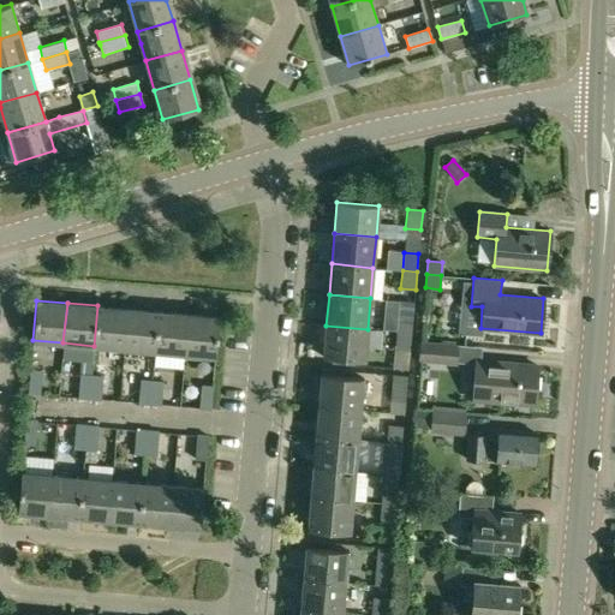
[(94,346),(124,348),(127,309),(97,305),(94,346)]
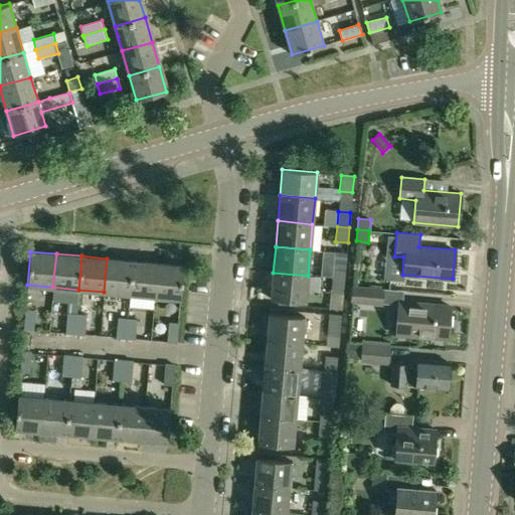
[(104,292),(129,295),(133,261),(107,259),(104,292)]
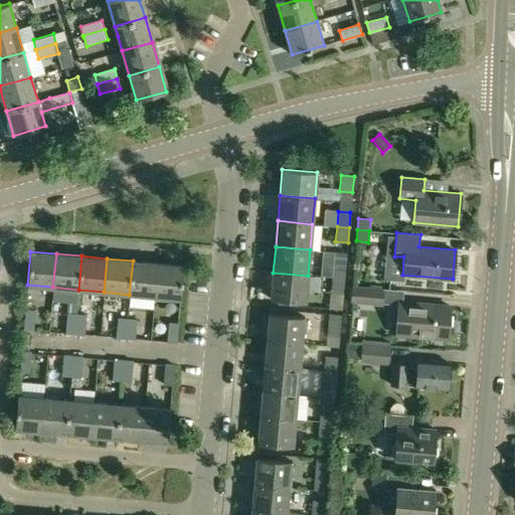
[(129,295),(155,297),(158,263),(133,261),(129,295)]
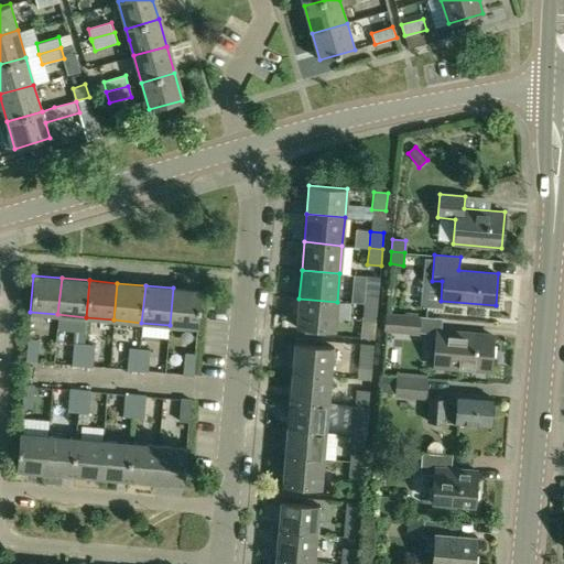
[(365,286),(364,304),(378,305),(379,288),(365,286)]
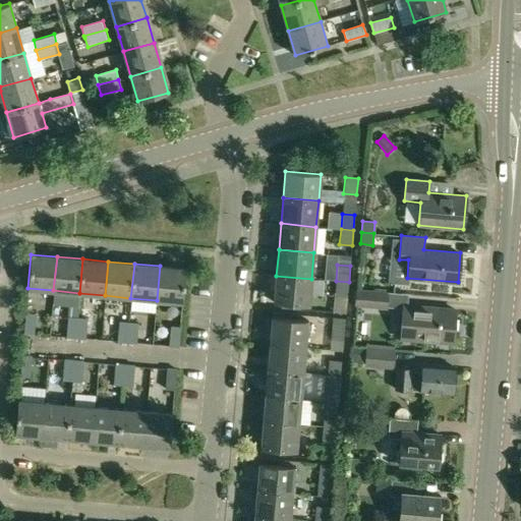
[(160,266),(157,300),(182,302),(185,268),(160,266)]
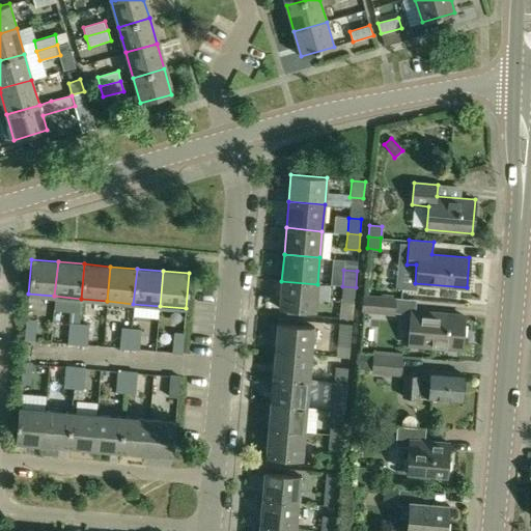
[(317,284),(281,281),(279,307),(315,310),(317,284)]
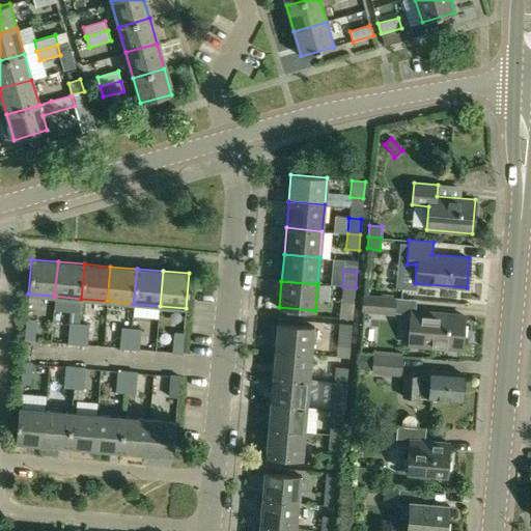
[(342,286),(341,301),(354,303),(356,287),(342,286)]
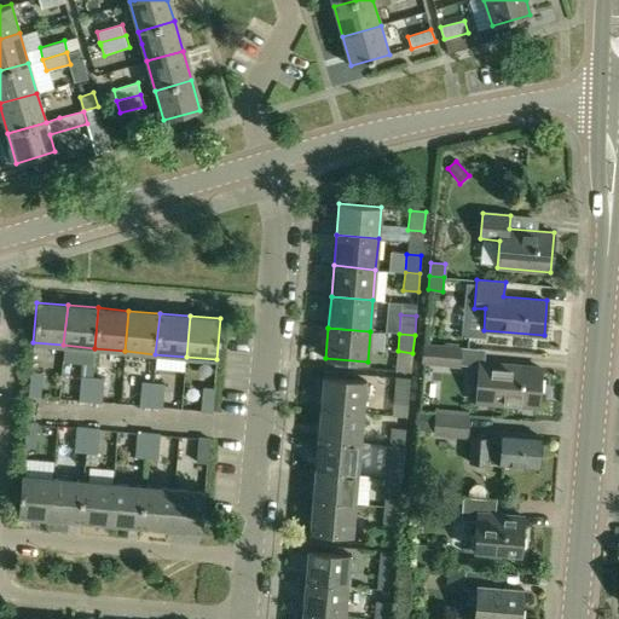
[(421,364),(460,368),(462,346),(455,346),(422,343),(421,364)]
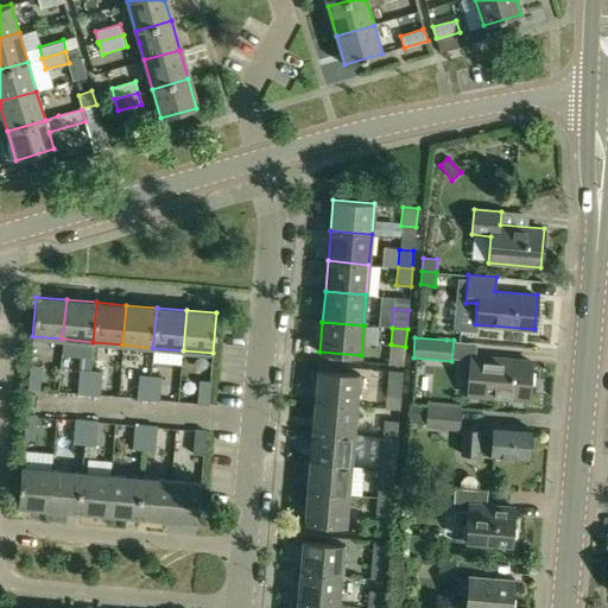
[(469,355),(466,396),(526,400),(530,360),(469,355)]
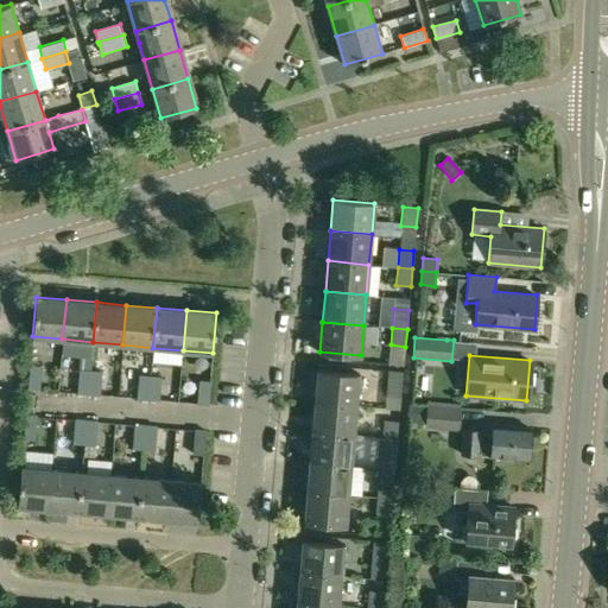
[(81,356),(80,369),(90,369),(92,358),(81,356)]
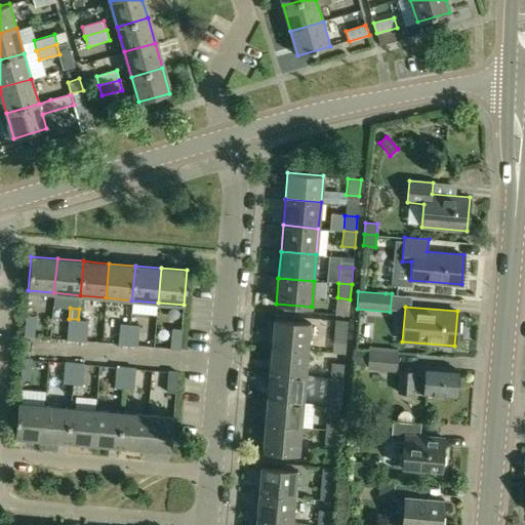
[(24,336),(34,337),(36,316),(26,315),(24,336)]
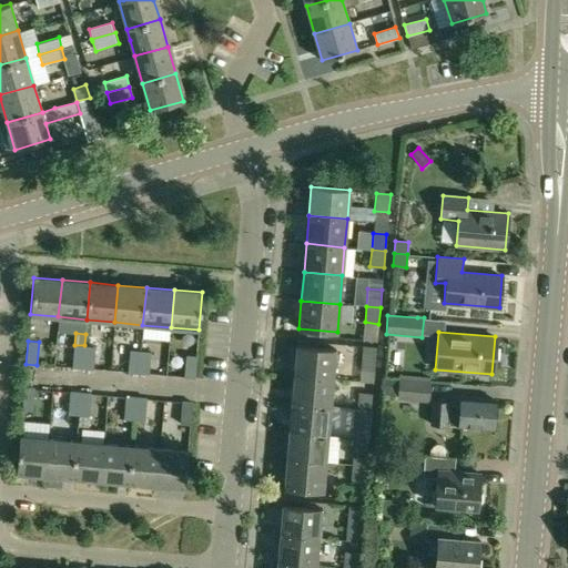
[(74,345),(72,368),(82,369),(84,345),(74,345)]
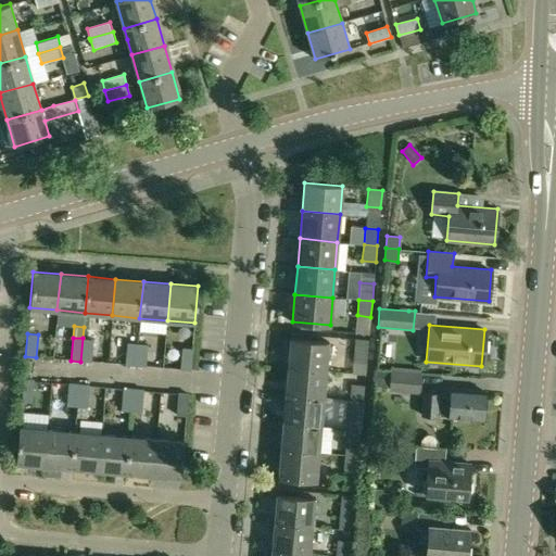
[(83,338),(80,362),(91,362),(93,339),(83,338)]
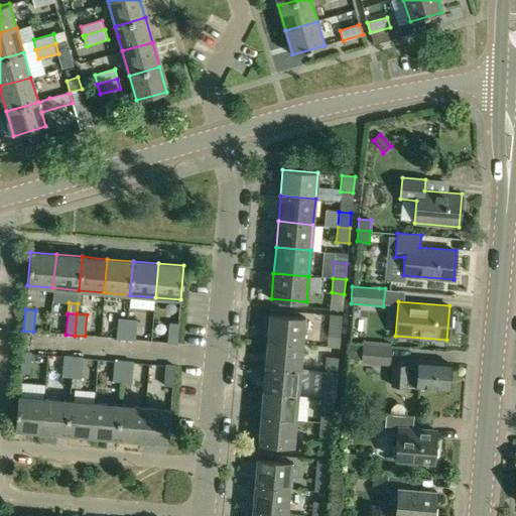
[(268,314),(266,341),(300,344),(303,317),(268,314)]
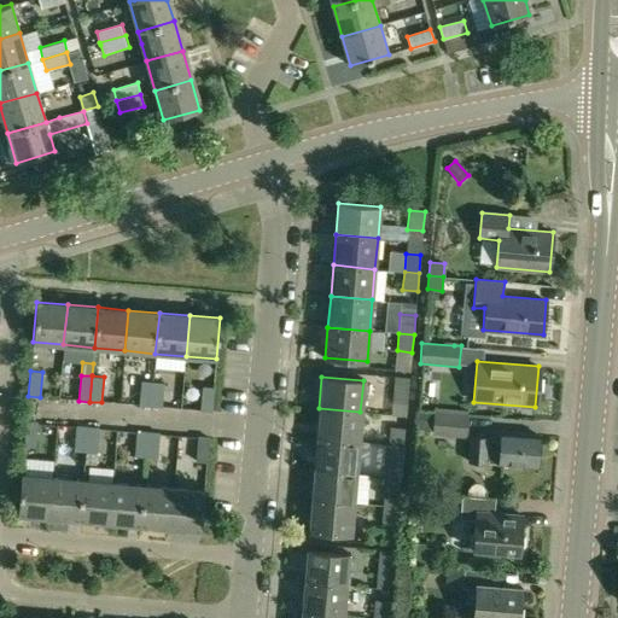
[(394,403),(407,404),(409,378),(396,377),(394,403)]
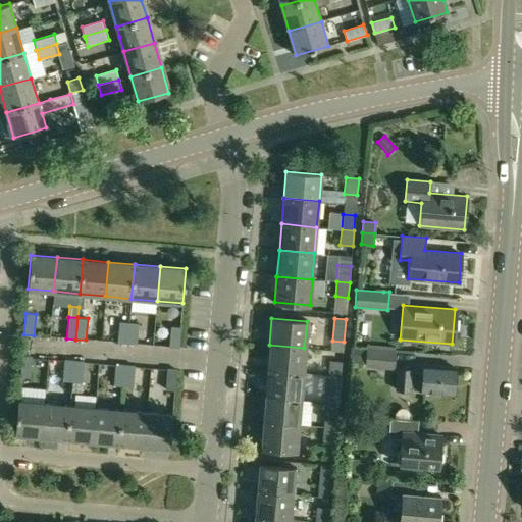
[(119,321),(118,343),(126,344),(128,322),(119,321)]
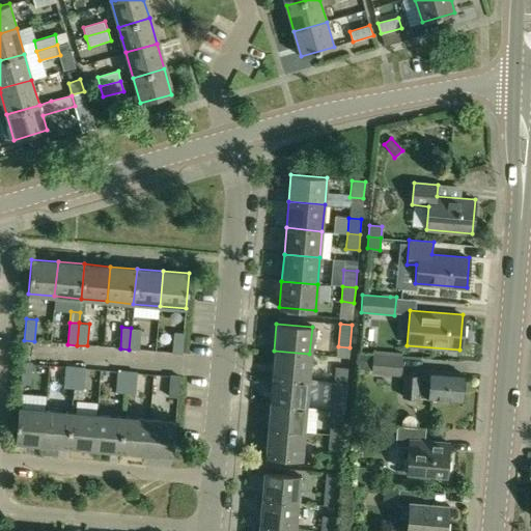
[(131,328),(129,350),(139,351),(141,328),(131,328)]
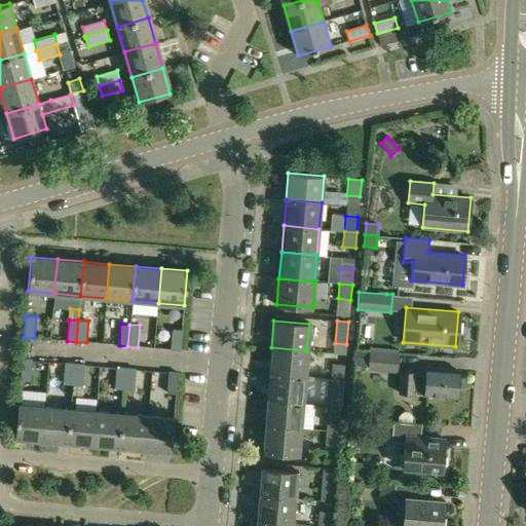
[(171,350),(180,350),(182,329),(172,329),(171,350)]
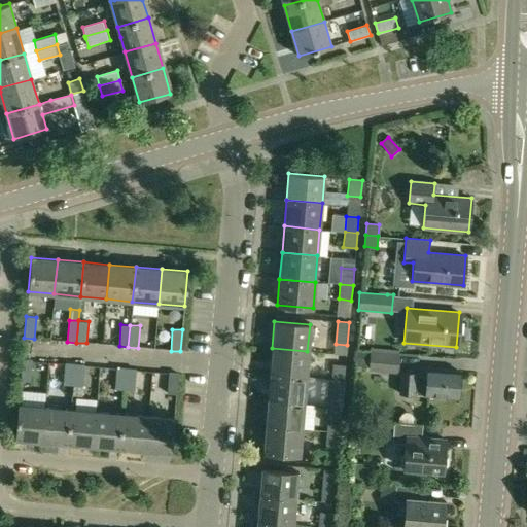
[(272,348),(270,374),(305,377),(307,351),(272,348)]
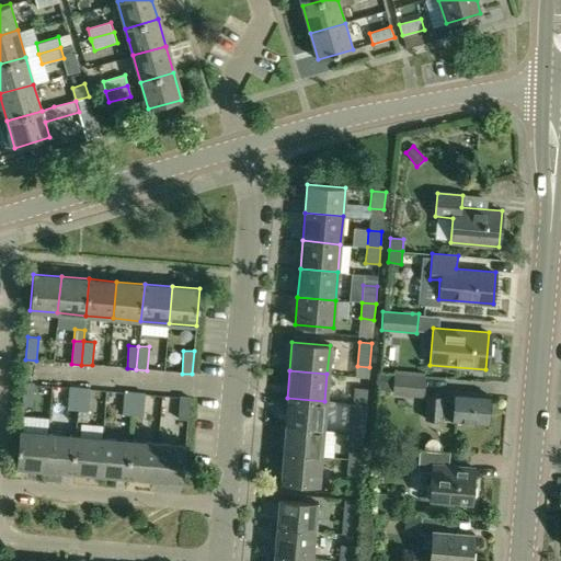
[(395,375),(379,374),(377,389),(393,391),(395,375)]
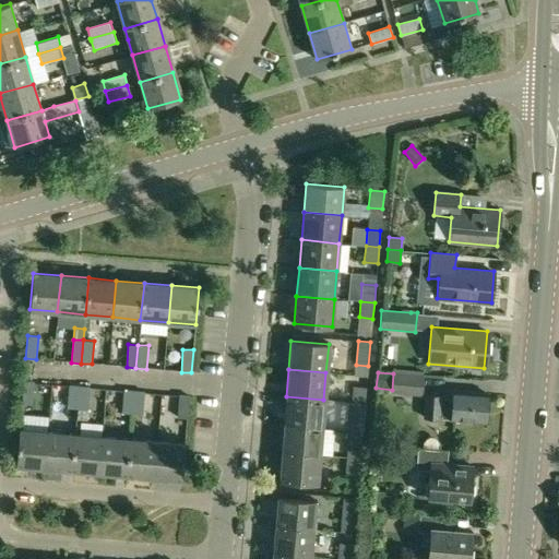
[(392,392),(421,394),(424,377),(393,373),(392,390),(392,392)]
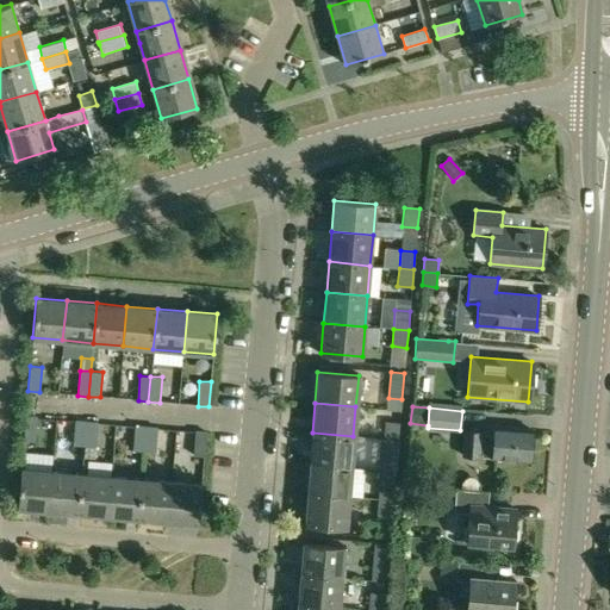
[(24,440),(35,441),(38,416),(26,415),(24,440)]
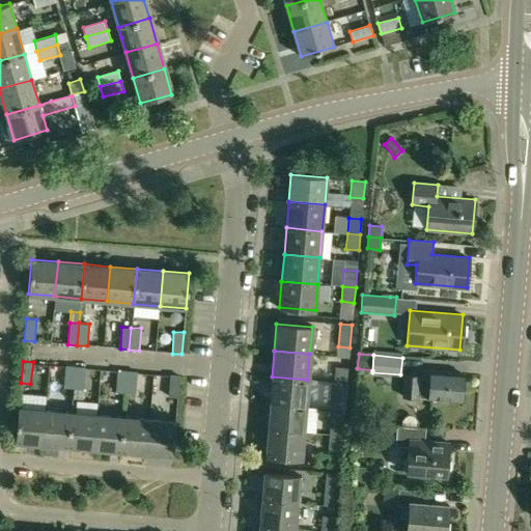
[(65,365),(63,387),(72,388),(74,366),(65,365)]
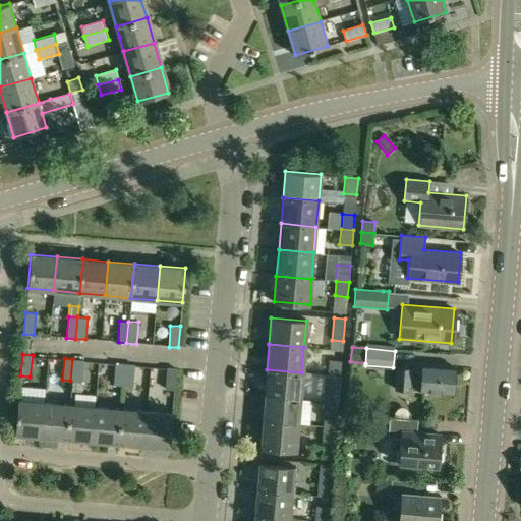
[(72,359),(70,381),(81,382),(83,360),(72,359)]
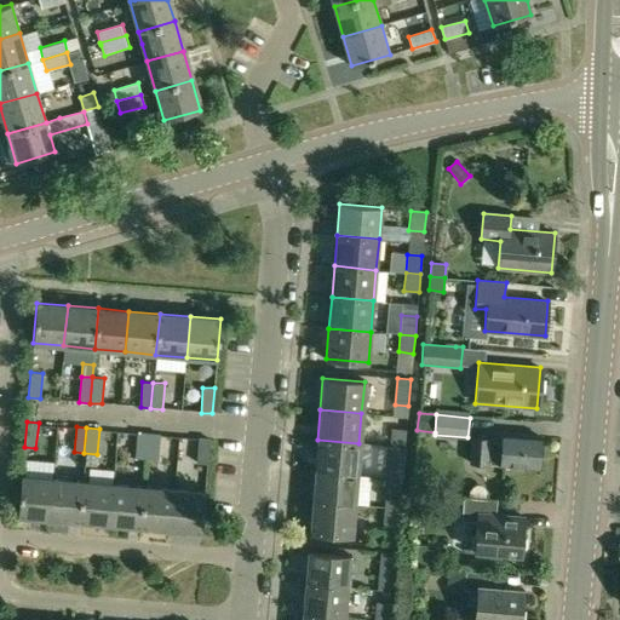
[(391,430),(390,447),(405,448),(406,430),(391,430)]
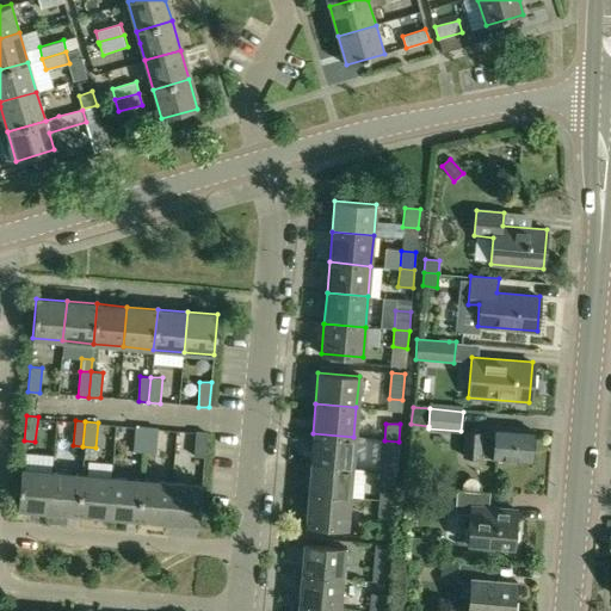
[(135,425),(133,451),(143,452),(146,426),(135,425)]
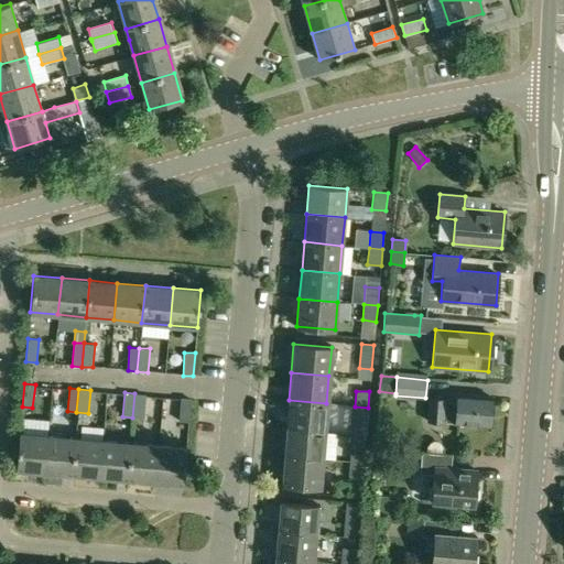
[(134,393),(132,418),(144,419),(147,394),(134,393)]
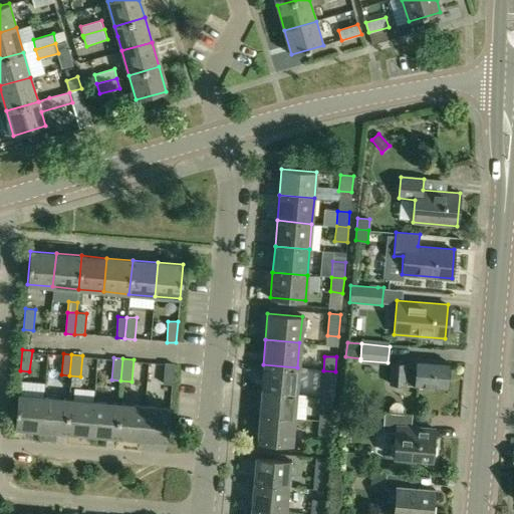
[(389,384),(446,389),(447,362),(416,360),(416,366),(405,365),(405,364),(390,363),(389,384)]
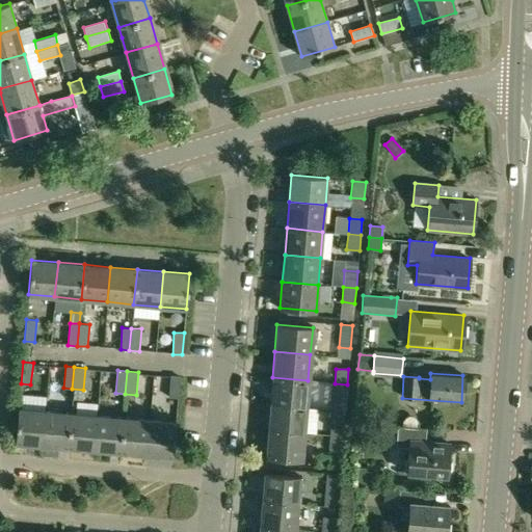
[(168,398),(178,398),(180,376),(169,375),(168,398)]
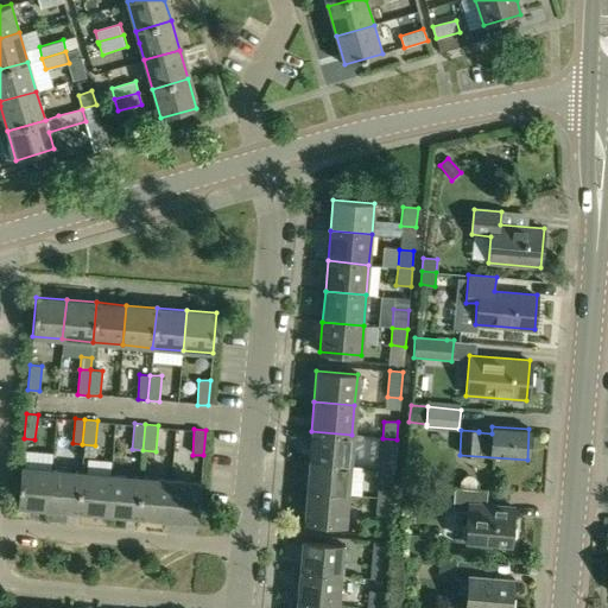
[(311,431),(309,462),(349,466),(352,435),(311,431)]
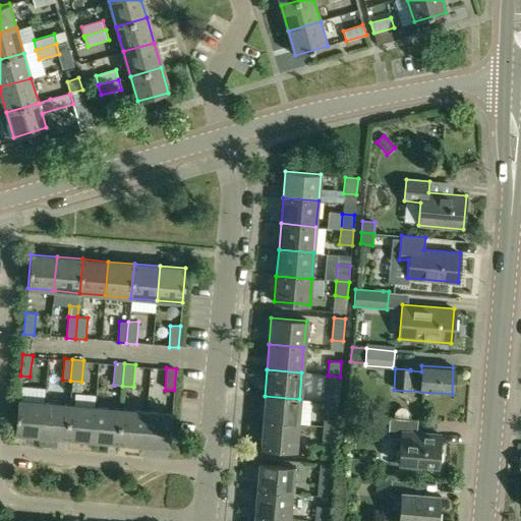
[(328,375),(326,401),(338,402),(340,377),(328,375)]
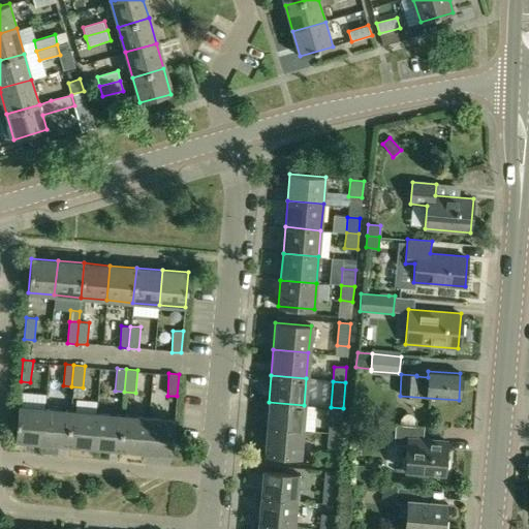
[(269,402),(267,428),(302,431),(304,405),(269,402)]
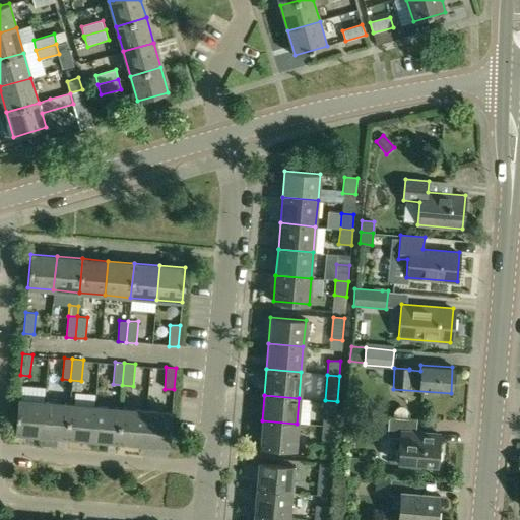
[(13,434),(40,436),(43,401),(16,399),(13,434)]
